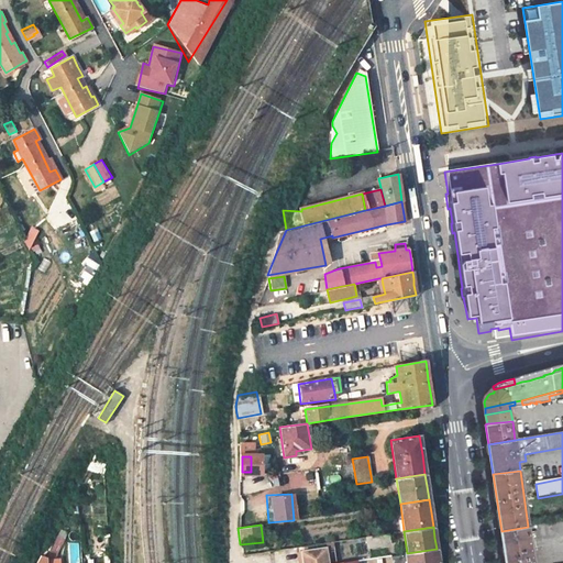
[(501,531),(505,555),(532,552),(530,537),(536,537),(536,532),(529,532),(528,527),(501,531)]
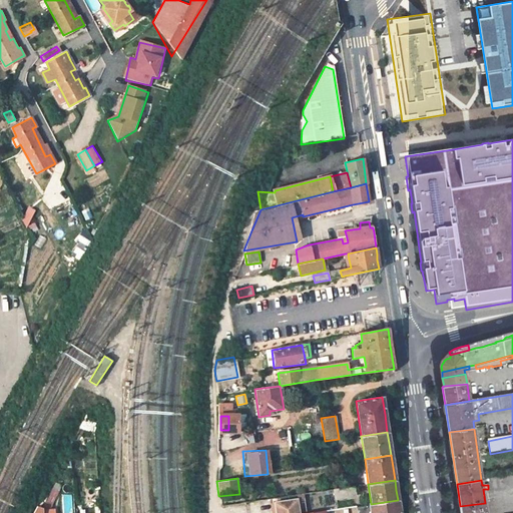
[(353,486),(333,489),(334,498),(354,495),(353,486)]
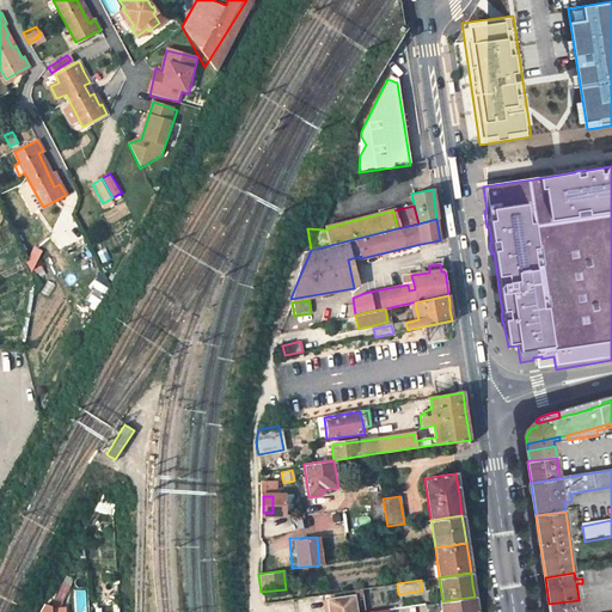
[(75,589),(78,611),(86,611),(84,589),(75,589)]
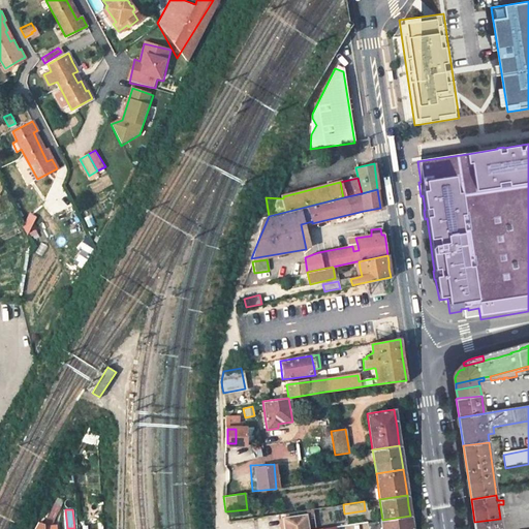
[(307,528),(306,516),(282,519),(283,528),(307,528)]
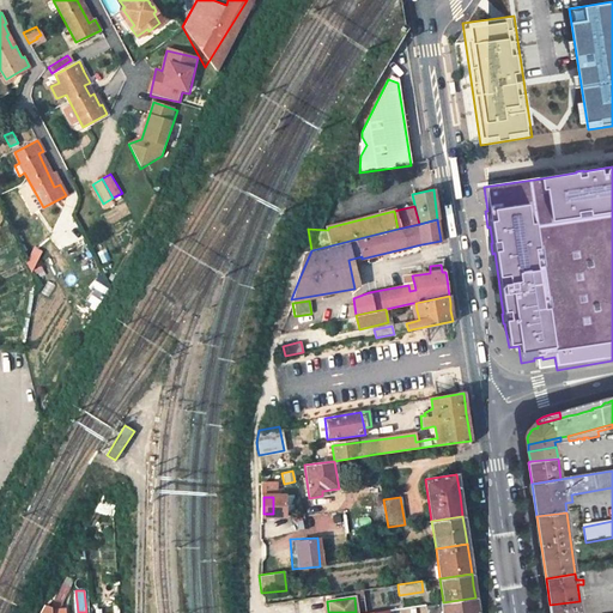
[(477,612),(475,598),(443,602),(441,602),(442,612),(477,612)]
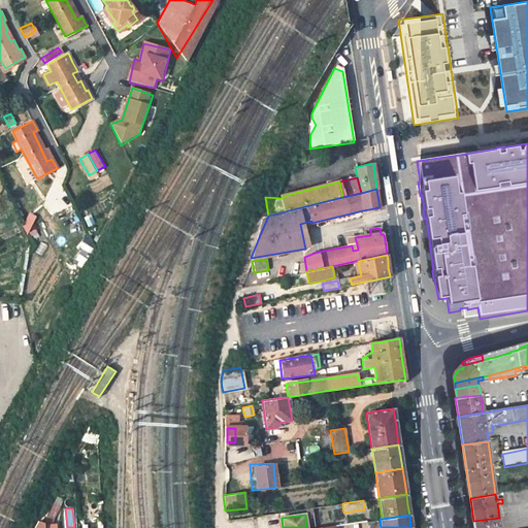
[(500,527),(499,518),(473,521),(473,527),(500,527)]
